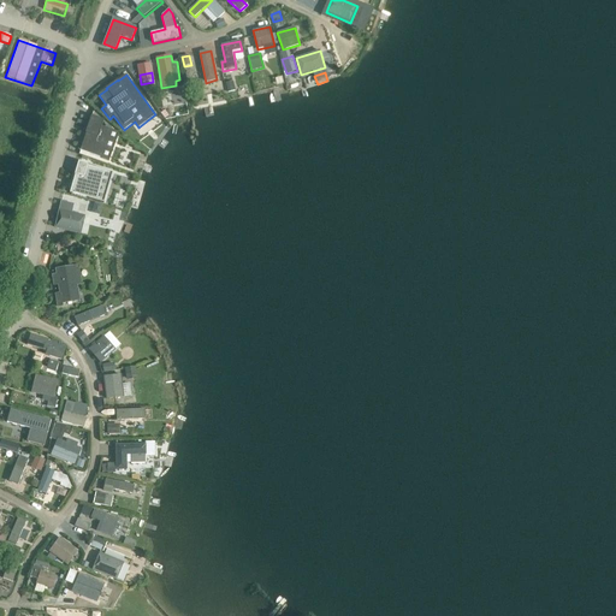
[(234,81),(225,83),(227,93),(236,90),(234,81)]
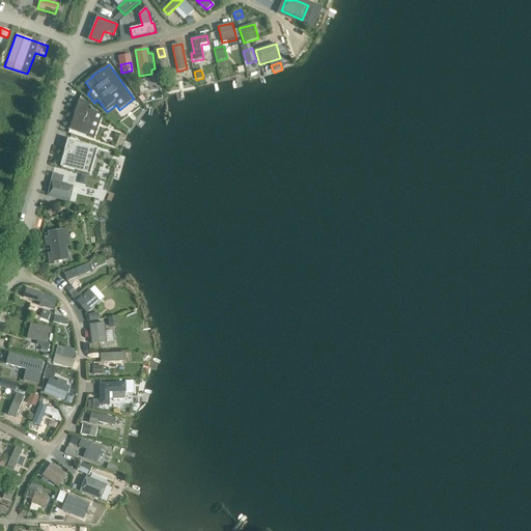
[(75,115),(70,130),(94,139),(103,114),(88,109),(90,104),(79,100),(74,115),(75,115)]
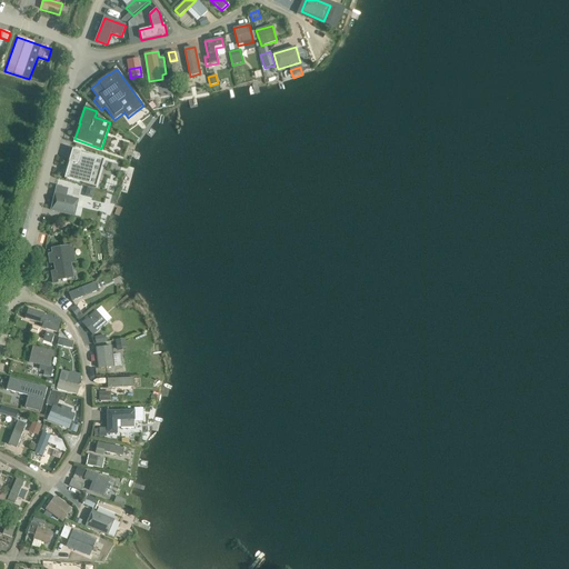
[(73,150),(65,178),(97,187),(105,160),(81,153),(81,152),(73,150)]
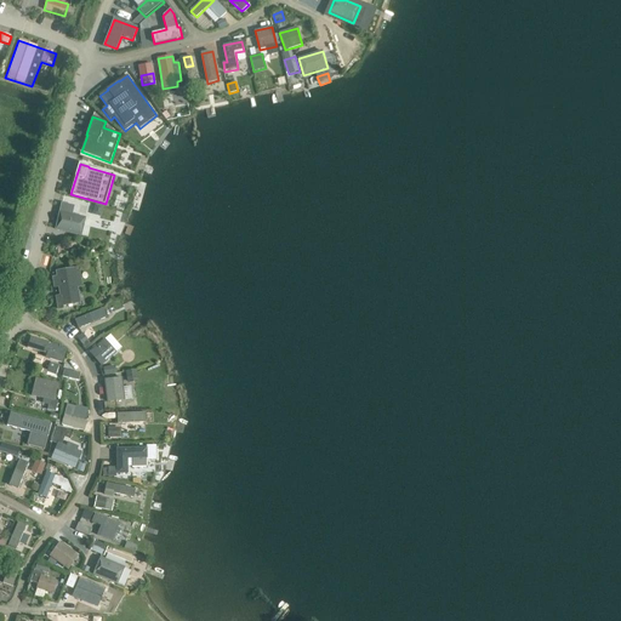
[(62,195),(60,204),(68,206),(69,197),(62,195)]
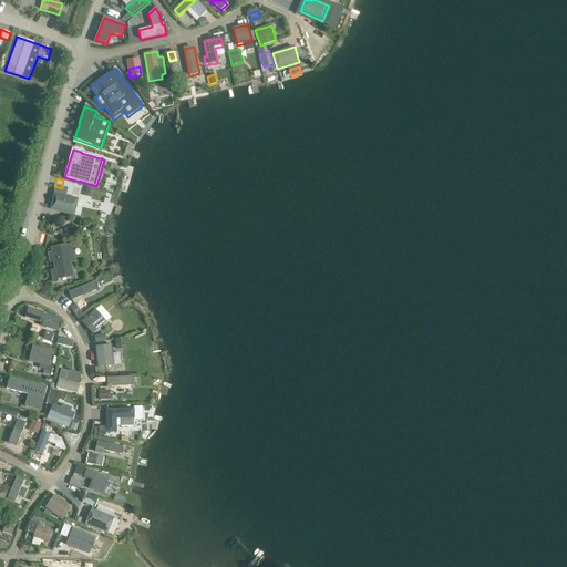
[(79,186),(76,194),(85,196),(86,188),(79,186)]
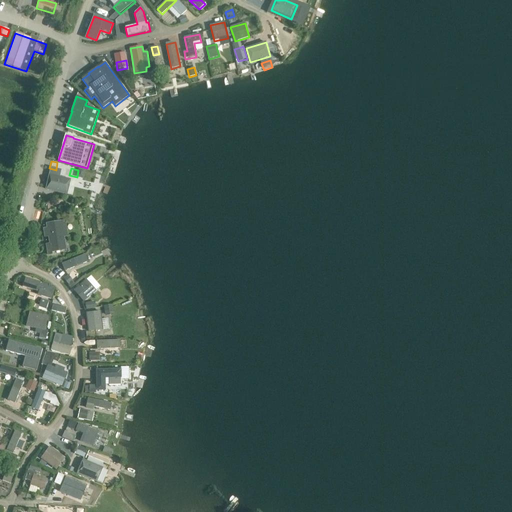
[(45,190),(68,195),(71,180),(49,174),(45,190)]
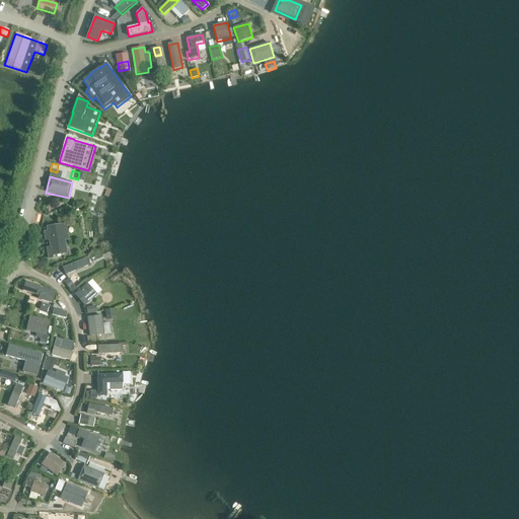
[(69,239),(67,223),(47,226),(48,231),(44,231),(45,241),(49,240),(50,247),(47,247),(49,260),(54,258),(53,256),(68,253),(66,240),(69,239)]
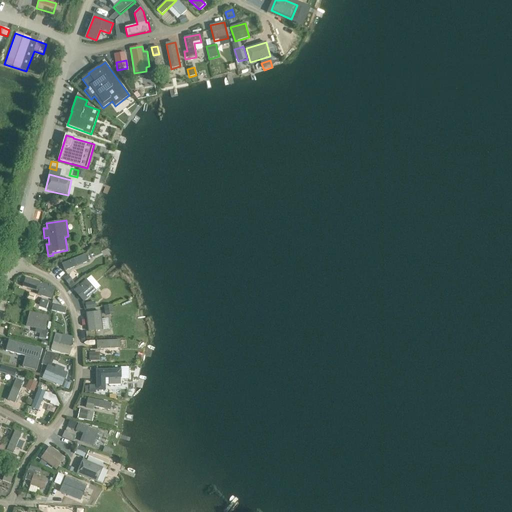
[(65,271),(88,262),(85,255),(62,264),(65,271)]
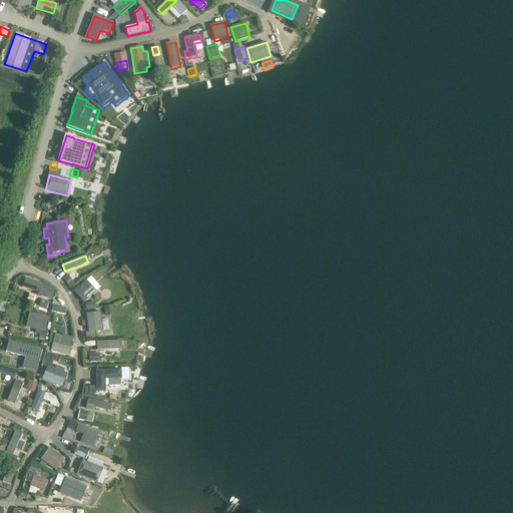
[(68,275),(64,279),(69,286),(74,283),(68,275)]
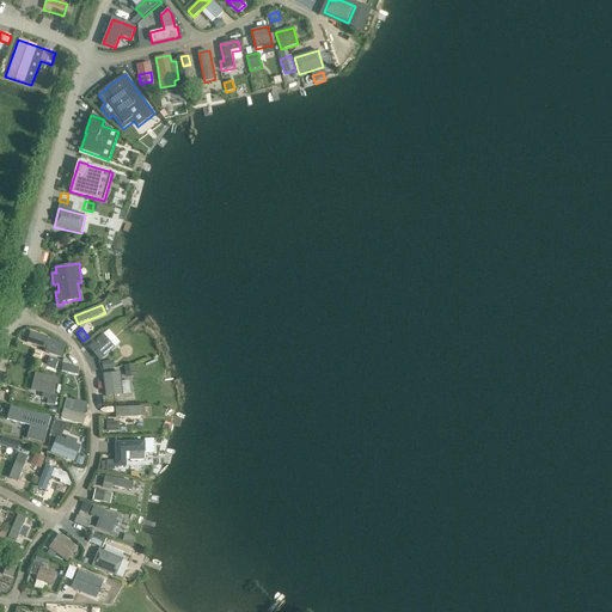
[(31,332),(28,343),(47,349),(46,353),(62,359),(67,344),(60,342),(31,332)]
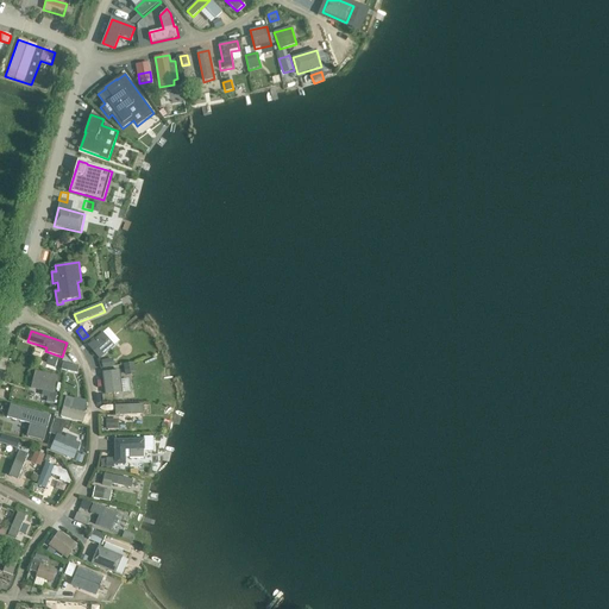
[(88,345),(100,359),(114,347),(102,333),(88,345)]
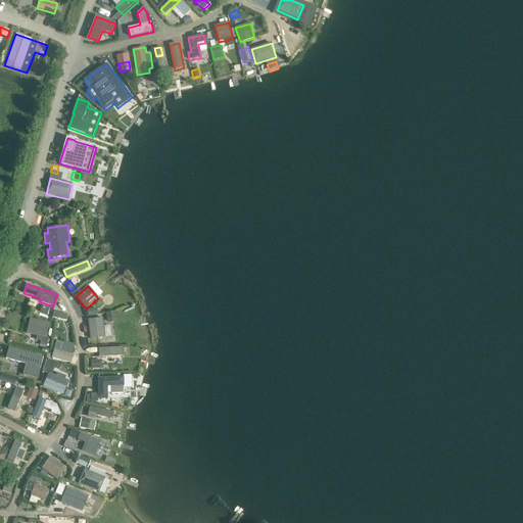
[(30,298),(28,305),(35,307),(37,301),(30,298)]
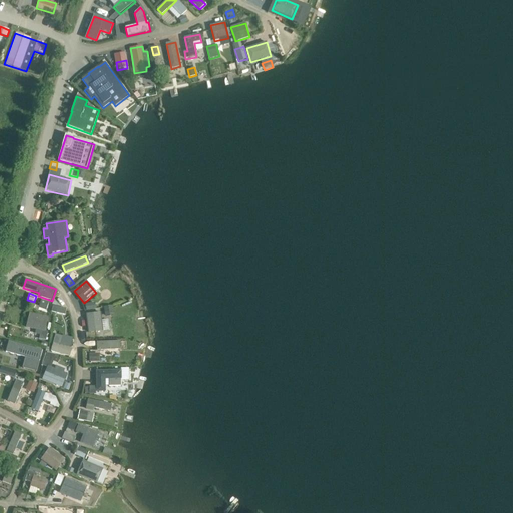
[(40,306),(39,308),(46,310),(49,302),(42,299),(40,306)]
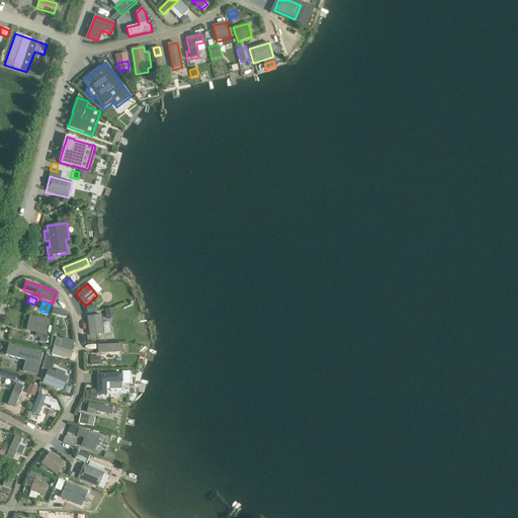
[(96,305),(86,307),(87,314),(97,312),(96,305)]
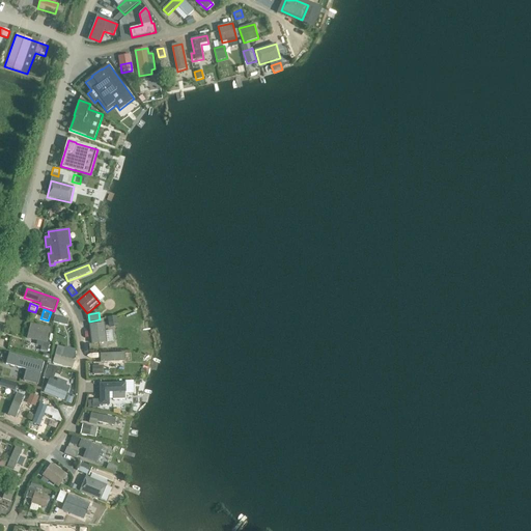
[(117,316),(108,317),(109,328),(118,327),(117,316)]
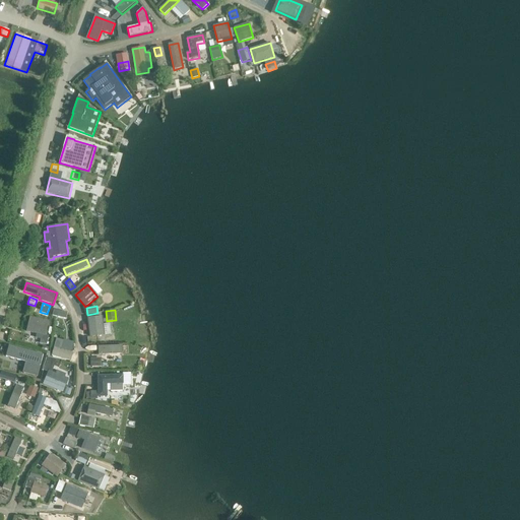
[(60,311),(58,318),(65,320),(67,312),(60,311)]
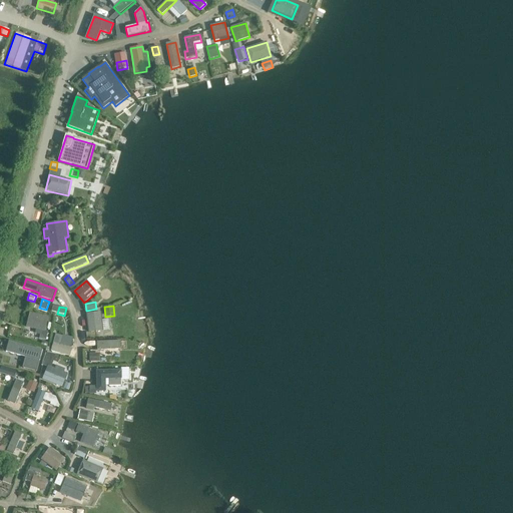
[(87,314),(89,333),(103,331),(101,312),(87,314)]
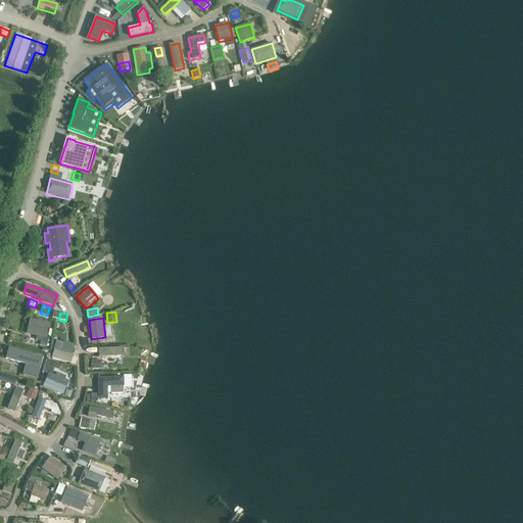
[(46,337),(49,323),(31,319),(27,333),(37,336),(36,340),(41,341),(40,346),(47,347),(49,338),(46,337)]
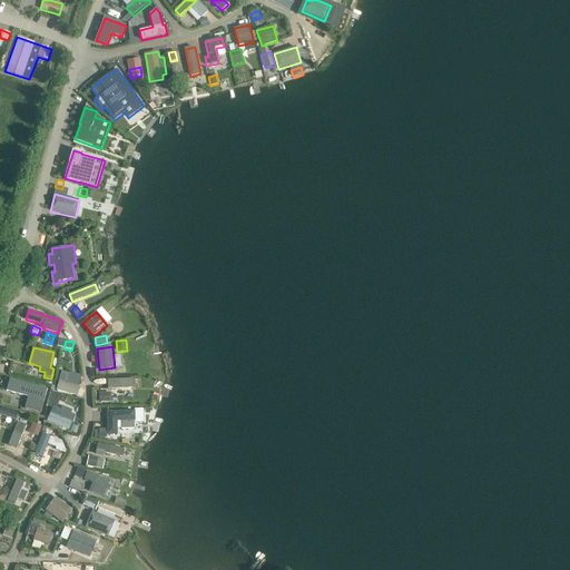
[(10,380),(7,391),(18,394),(29,396),(26,408),(41,412),(47,390),(10,380)]
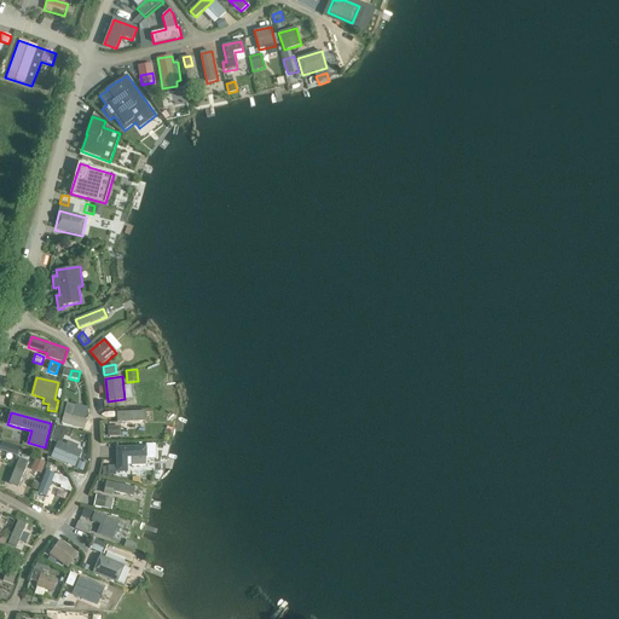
[(117,422),(146,421),(146,412),(117,414),(117,422)]
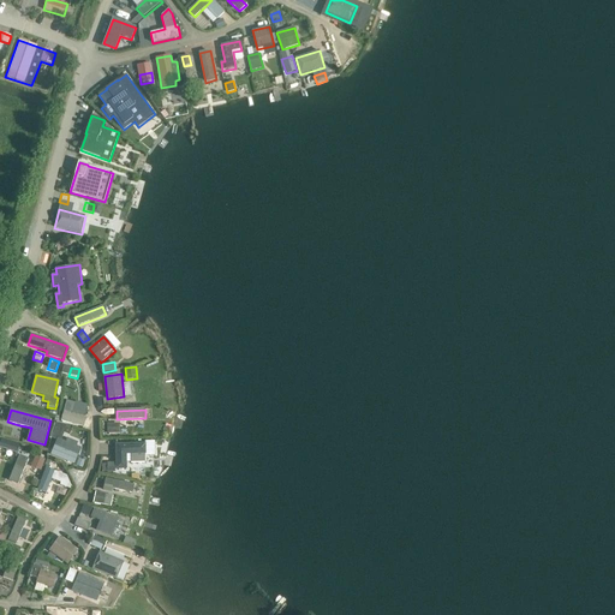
[(64,411),(61,421),(84,428),(87,418),(64,411)]
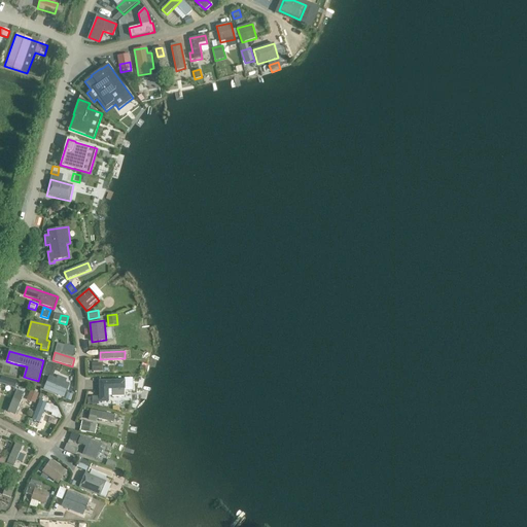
[(49,362),(47,370),(55,372),(56,369),(57,364),(49,362)]
